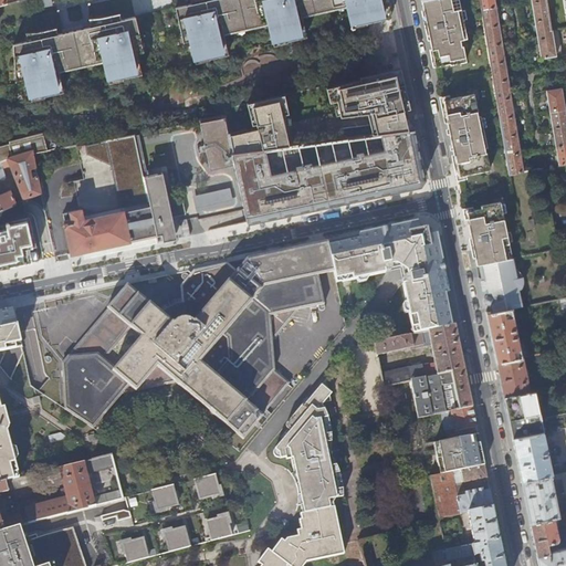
[(369,23),(370,23),(369,19),(386,14),(383,0),(195,0),(196,4),(192,4),(176,9),(182,40),(190,38),(192,46),(190,46),(194,58),(198,56),(199,62),(229,55),(224,39),(223,40),(221,32),(269,21),(271,29),(269,29),(271,40),(276,39),(278,44),(306,38),(303,21),(302,21),(300,14),(347,3),(349,11),(347,11),(350,22),(355,21),(356,27),(369,23)]
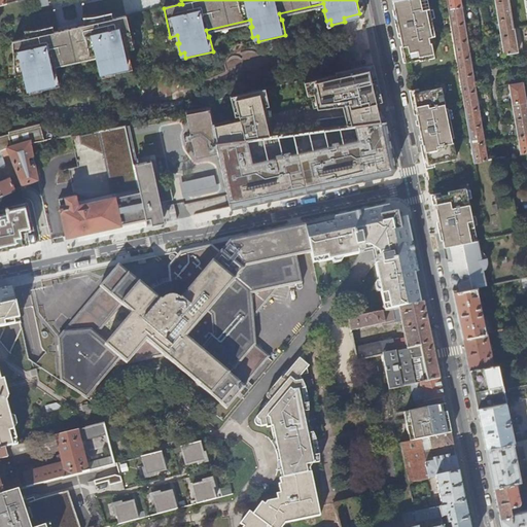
[(392,0),(394,10),(396,10),(400,36),(401,43),(429,37),(435,36),(429,8),(423,10),(420,0),(392,0)]
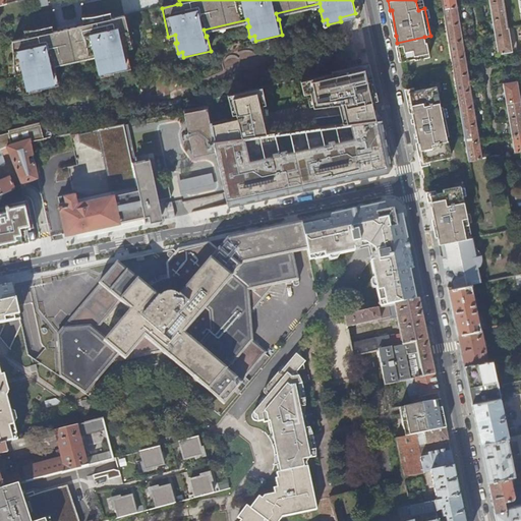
[(469,161),(482,158),(455,0),(442,0),(443,0),(444,7),(469,161)]
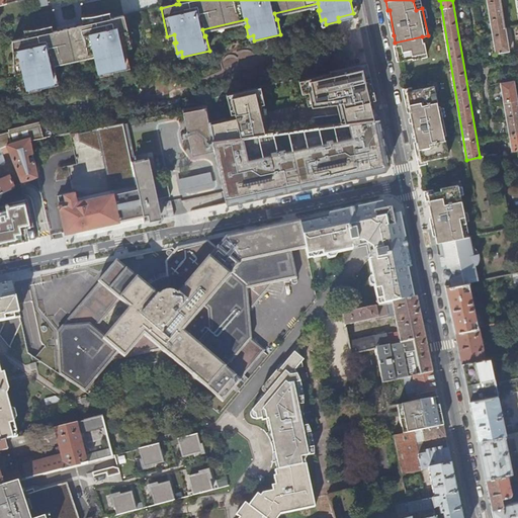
[(515,50),(511,26),(506,27),(501,0),(487,0),(496,54),(510,51),(509,50),(515,50)]
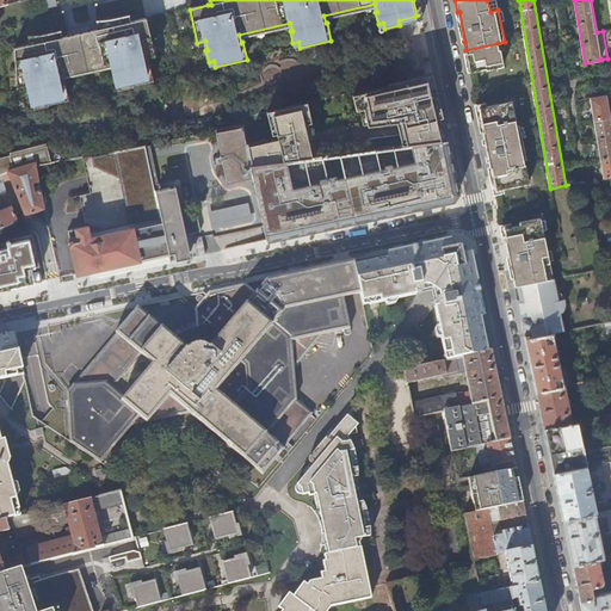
[(375,4),(323,16),(326,23),(327,23),(326,19),(375,8),(375,12),(377,12),(375,4)]
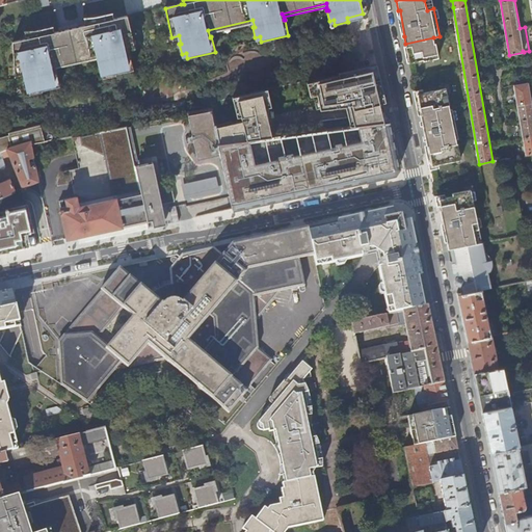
[(127,48),(134,46),(128,17),(114,20),(112,14),(98,17),(88,19),(88,25),(85,26),(55,33),(53,27),(38,30),(28,32),(29,40),(26,40),(12,43),(15,74),(24,72),(26,79),(24,79),(27,89),(31,88),(32,94),(60,87),(56,72),(55,73),(54,65),(99,55),(100,62),(99,62),(101,73),(105,72),(106,77),(133,71),(130,55),(129,56),(127,48)]
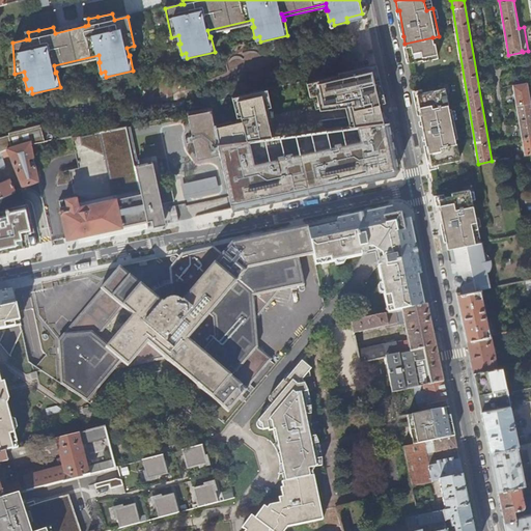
[(252,20),(207,30),(210,37),(211,36),(211,33),(251,24),(252,27),(254,27),(252,20)]
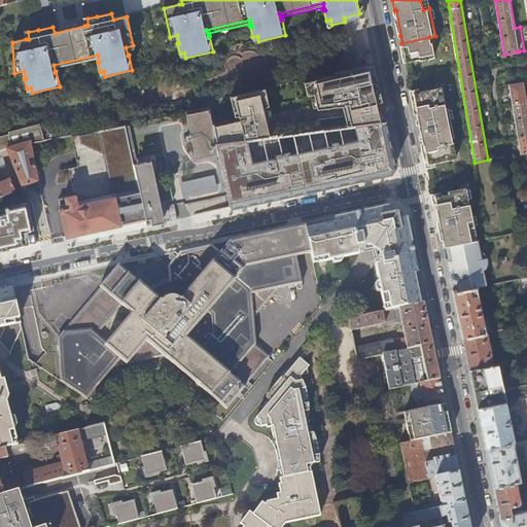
[(430,43),(429,37),(401,43),(403,53),(409,50),(411,58),(418,56),(419,61),(434,58),(431,42),(430,43)]
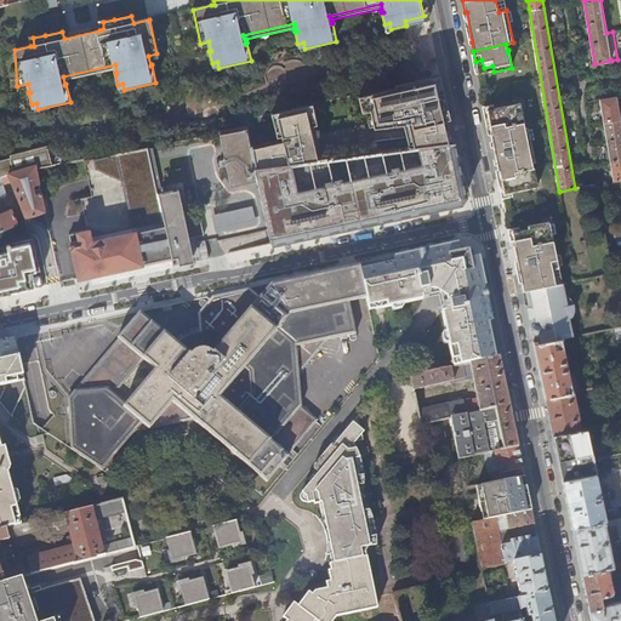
[(115,64),(63,77),(64,85),(66,84),(66,80),(114,69),(115,73),(117,73),(115,64)]
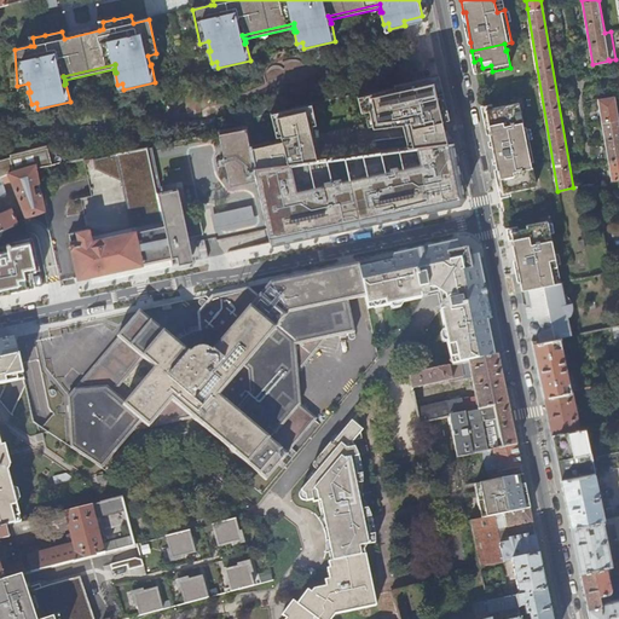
[(441,122),(450,120),(446,104),(438,106),(435,98),(444,97),(440,76),(395,86),(397,92),(386,93),(386,91),(363,97),(366,113),(370,111),(374,128),(404,125),(411,123),(411,122),(424,120),(426,126),(441,122)]
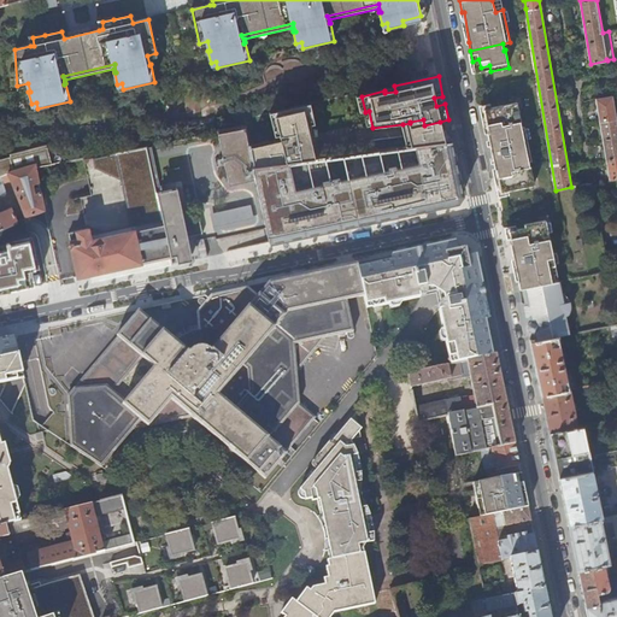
[(610,181),(616,178),(616,122),(616,113),(613,97),(597,99),(610,181)]
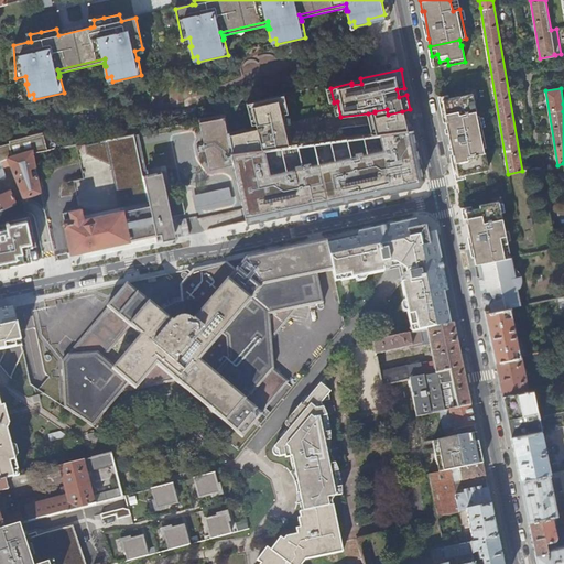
[(452,150),(453,154),(454,154),(458,176),(488,170),(485,152),(480,153),(479,148),(484,147),(485,147),(479,116),(477,116),(473,117),(472,112),(476,111),(473,94),(443,100),(446,121),(445,121),(449,142),(451,142),(452,150)]
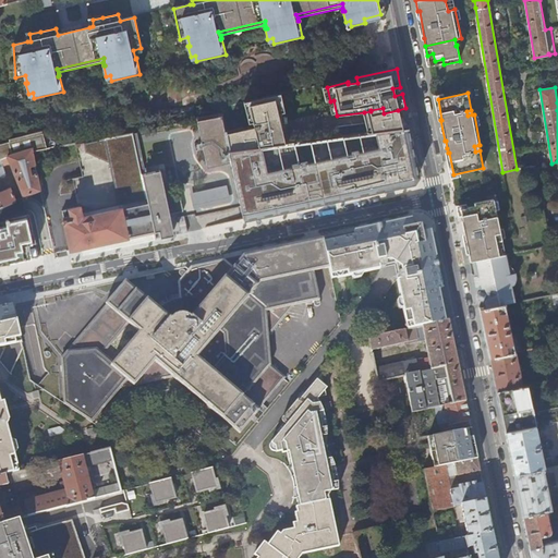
[(229,153),(286,145),(279,114),(284,113),(286,113),(281,95),(249,101),(252,113),(247,114),(250,124),(254,123),(255,129),(241,132),(242,134),(226,137),(229,153)]
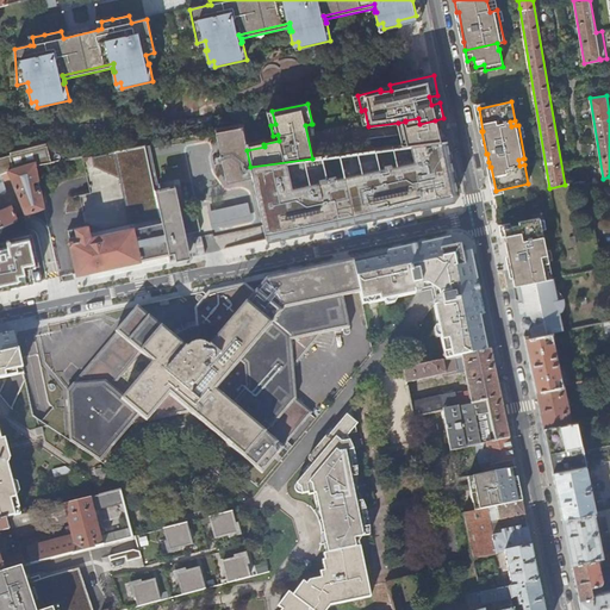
[(403,147),(448,141),(443,118),(435,120),(419,124),(418,118),(405,120),(405,122),(398,123),(403,147)]
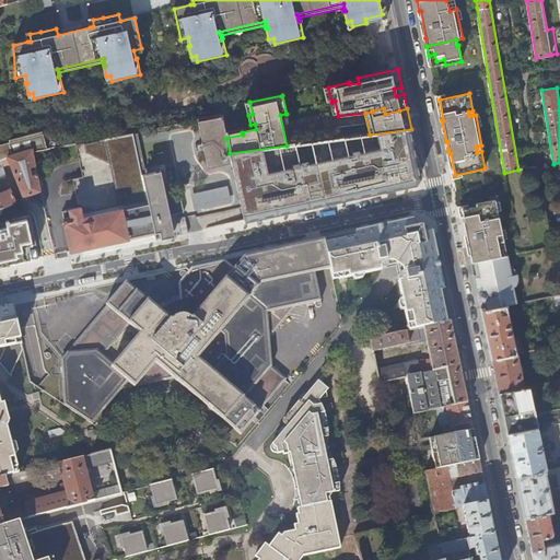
[(287,146),(289,146),(286,114),(280,115),(287,146)]
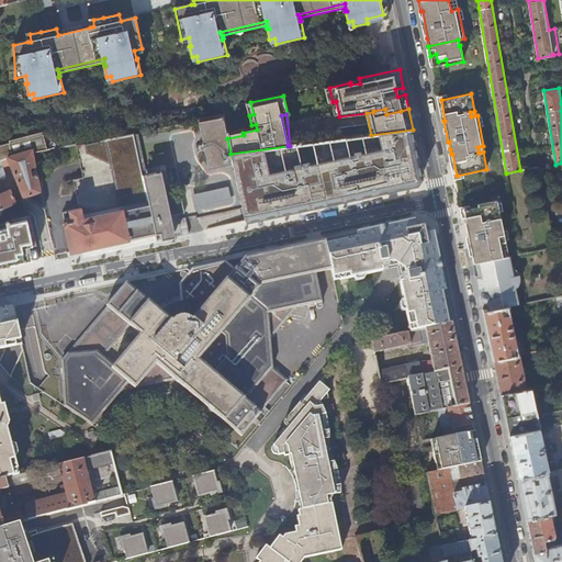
[(233,166),(231,154),(227,138),(227,137),(227,136),(224,117),(200,122),(210,170),(233,166)]
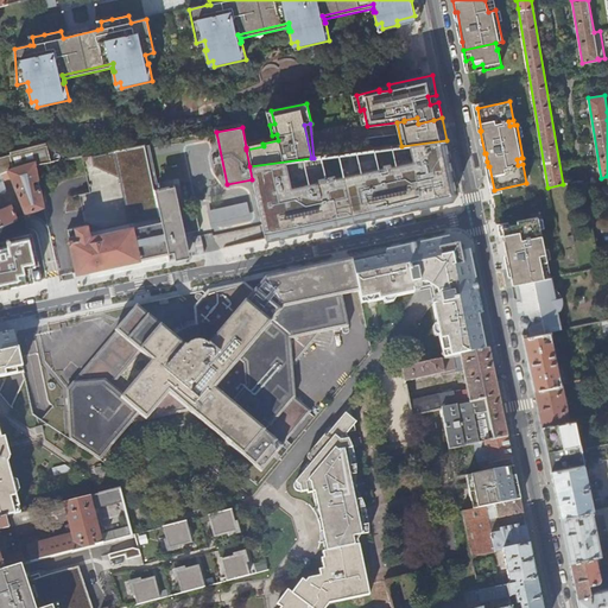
[(457,194),(447,140),(401,146),(314,158),(311,158),(249,166),(252,179),(261,222),(265,240),(266,241),(451,201),(457,194)]
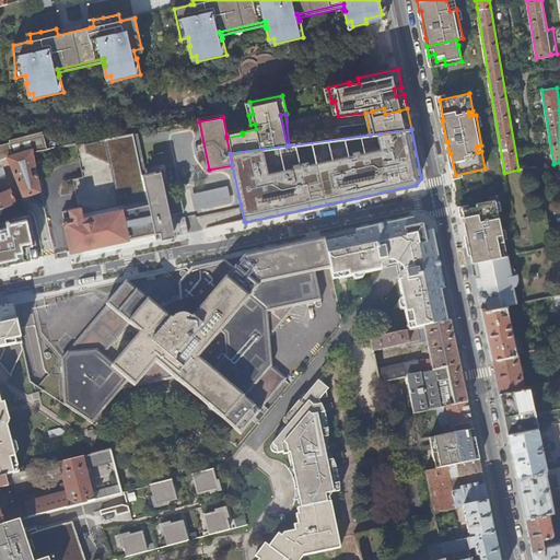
[(135,135),(135,133),(105,140),(111,164),(119,205),(120,210),(83,219),(82,213),(81,209),(62,212),(70,252),(88,248),(90,255),(156,241),(155,234),(148,199),(143,176),(142,171),(135,135)]
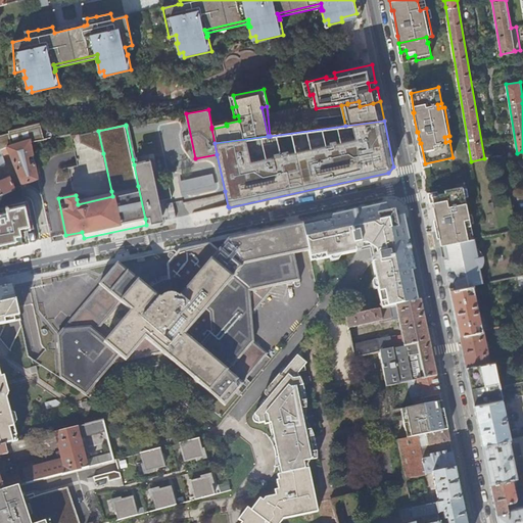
[(135,159),(129,126),(126,126),(133,159),(135,159)]
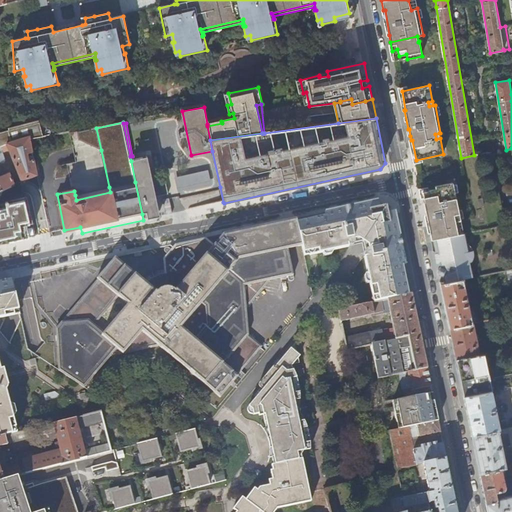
[(101,150),(96,128),(77,131),(79,139),(101,150)]
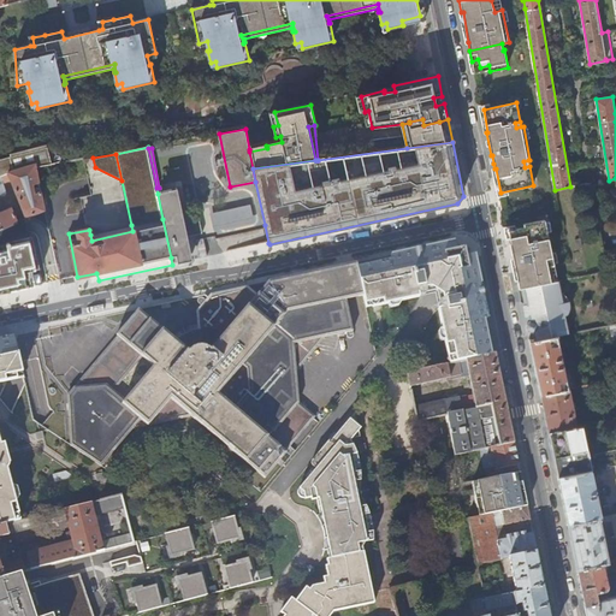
[(0,176),(7,173),(13,171),(9,159),(0,160),(0,176)]
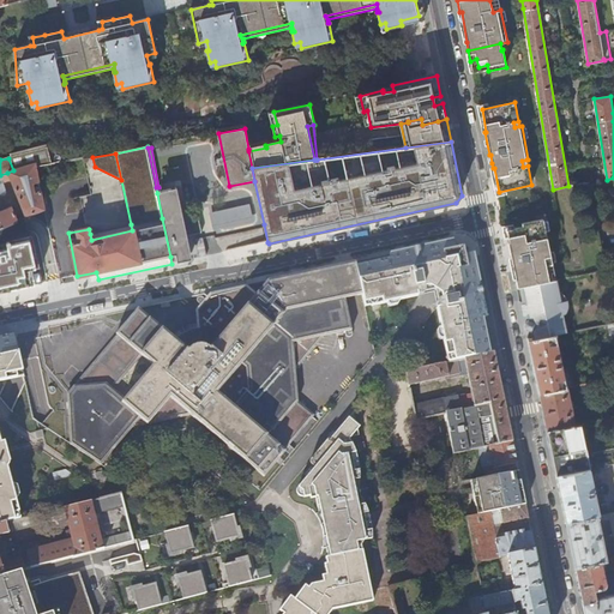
[(35,164),(13,170),(7,173),(0,175),(2,182),(11,179),(26,217),(44,209),(35,164)]
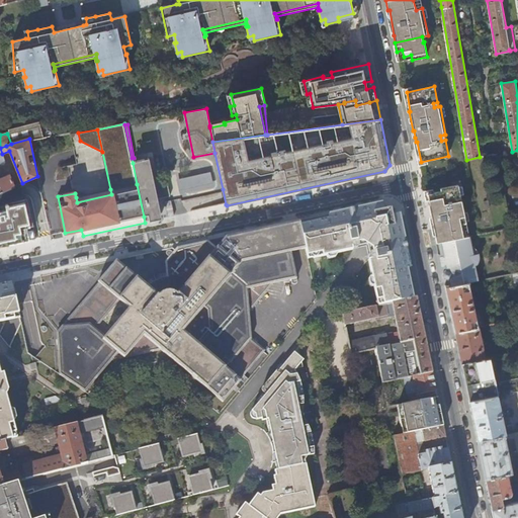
[(505,184),(499,154),(493,155),(499,185),(505,184)]
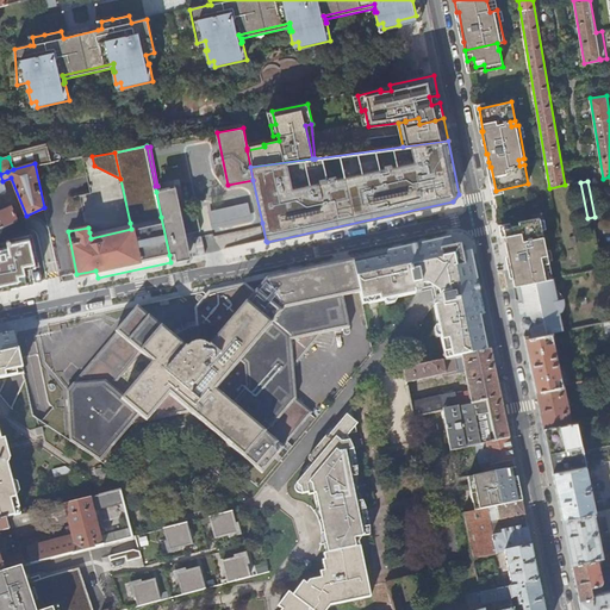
[(175,261),(188,259),(186,246),(187,244),(186,235),(200,232),(197,215),(182,218),(175,187),(156,192),(169,255),(174,254),(175,261)]
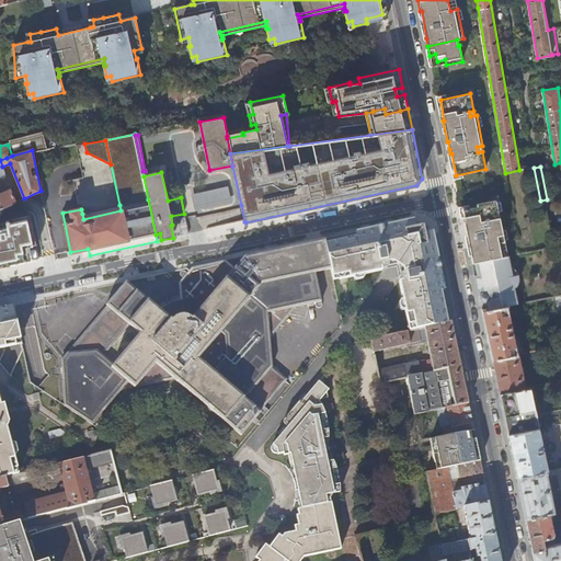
[(0,208),(19,202),(13,189),(9,189),(0,193),(0,208)]
